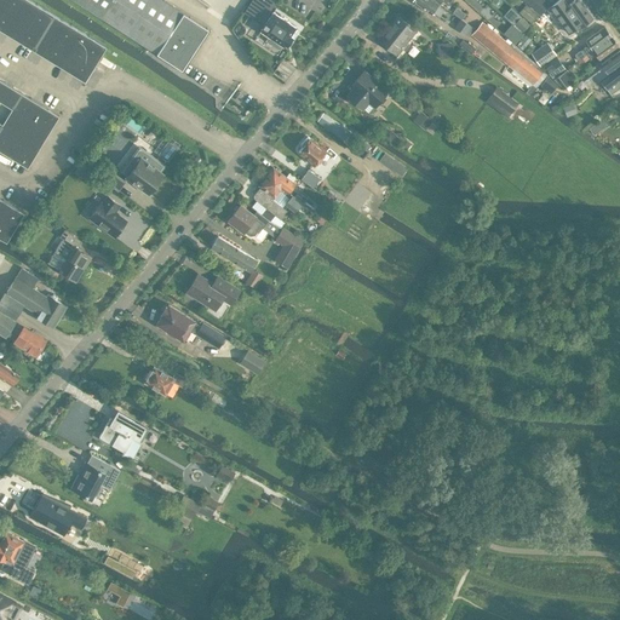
[(0,0),(0,29),(85,81),(107,45),(30,0),(0,0)]
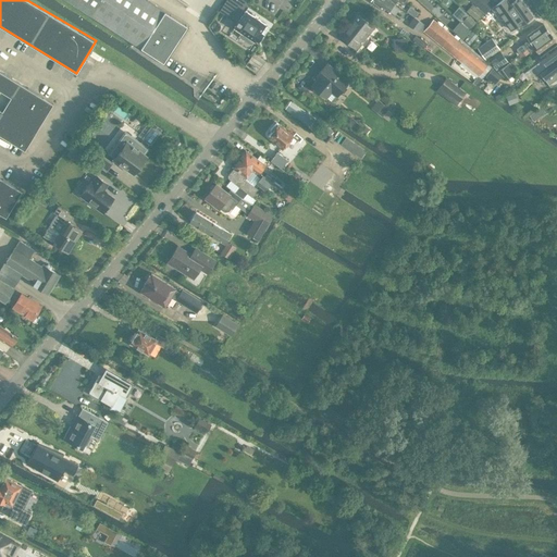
[(66,0),(163,62),(186,26),(146,0),(66,0)]
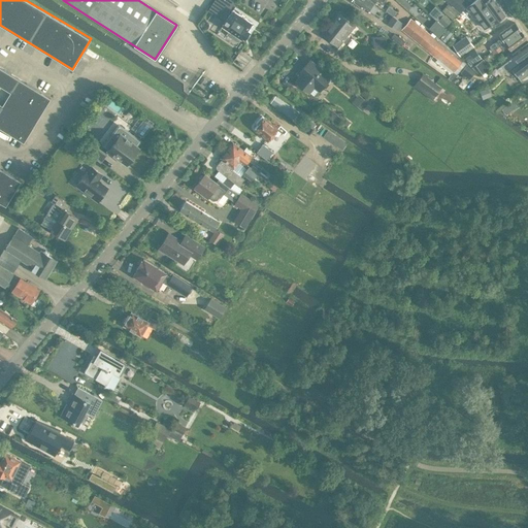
[(213,0),(207,10),(216,15),(226,1),(232,6),(235,0),(213,0)]
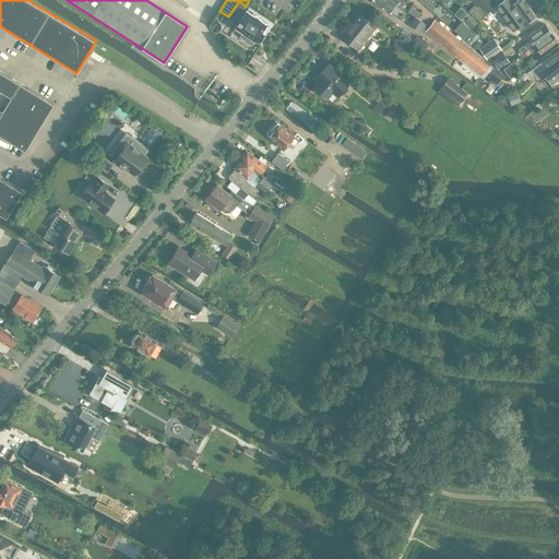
[(395,4),(396,3),(392,0),(371,0),(390,13),(391,11),(396,15),(401,9),(395,4)]
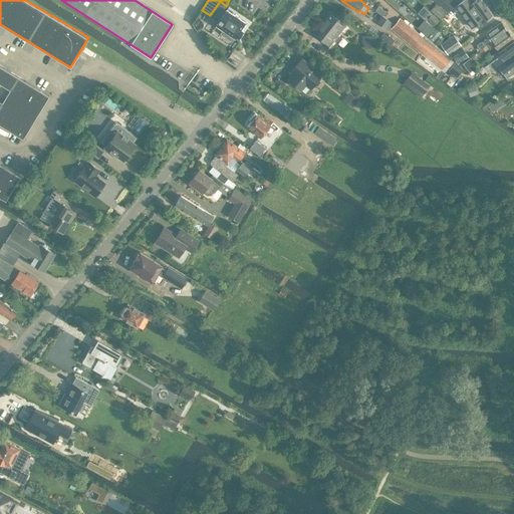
[(436,0),(436,1),(448,12),(454,4),(448,0),(436,0)]
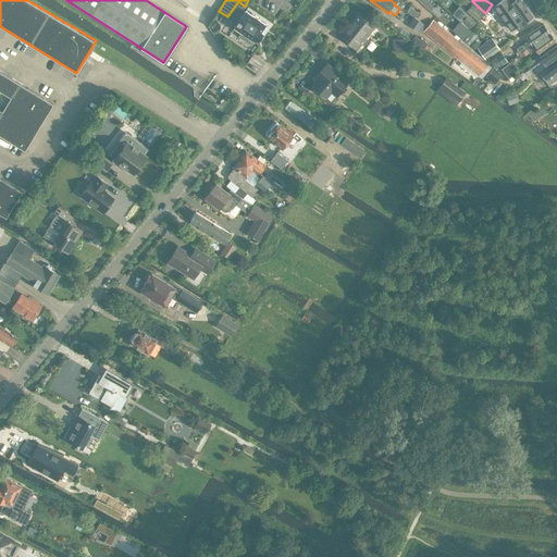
[(494,7),(491,9),(496,15),(499,13),(511,29),(518,24),(519,25),(532,15),(520,0),(502,0),(496,4),(494,7)]
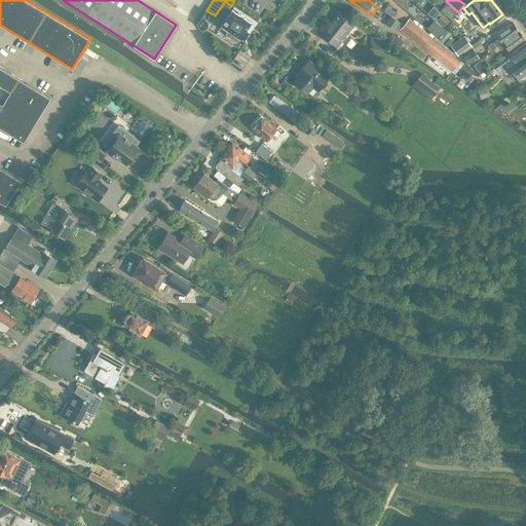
[(440,10),(450,19),(456,11),(446,3),(440,10)]
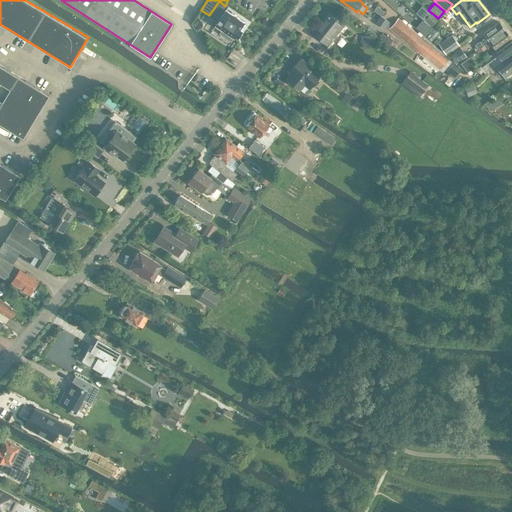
[(415,11),(431,26),(437,19),(421,5),(415,11)]
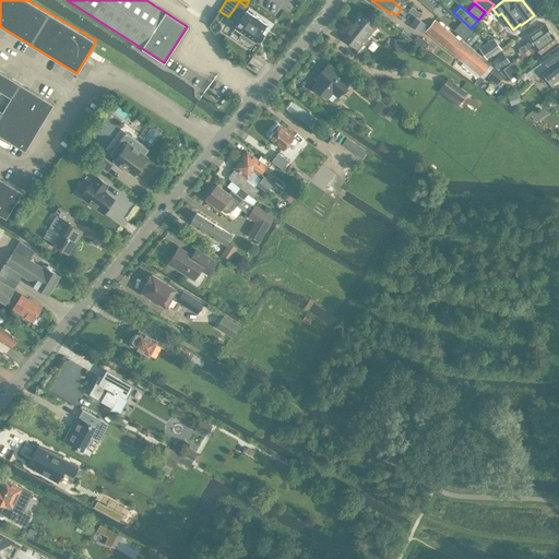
[(237,24),(235,27),(242,32),(239,36),(250,44),(253,39),(256,40),(256,39),(258,42),(264,33),(262,31),(266,24),(260,20),(261,20),(252,14),(246,10),(240,20),(239,19),(236,23),(237,24)]
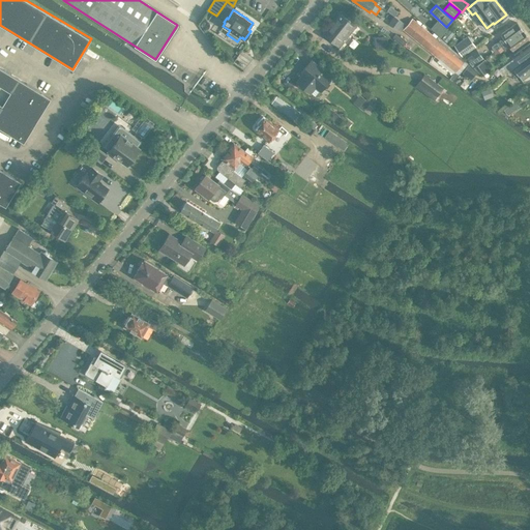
[(347,31),(350,34),(356,26),(353,24),(341,15),(324,34),(336,45),(347,31)]
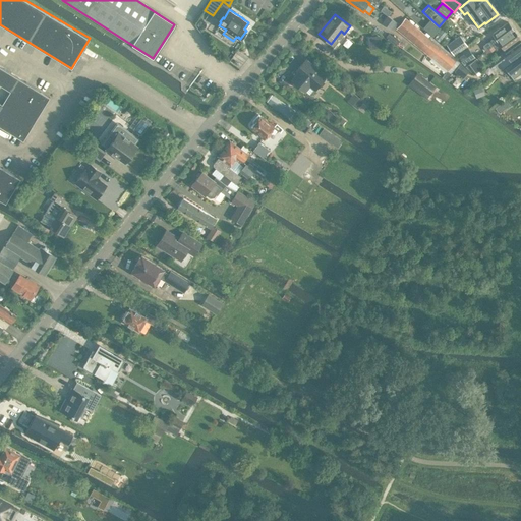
[(405,18),(397,29),(428,54),(432,57),(429,61),(446,73),(448,70),(456,61),(405,18)]
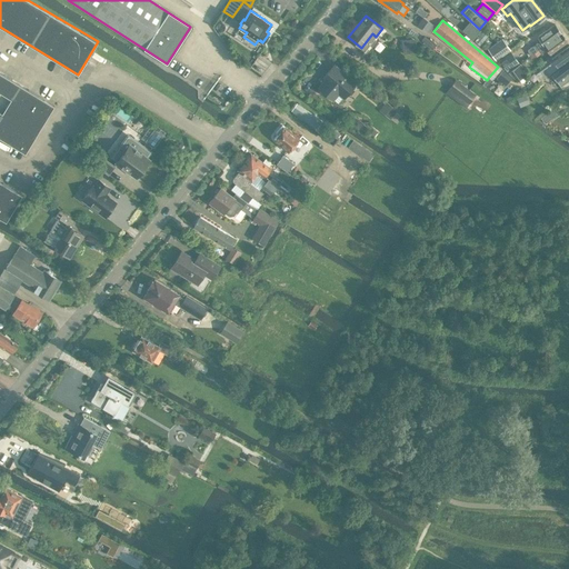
[(480,31),(469,21),(461,30),(472,39),(480,31)]
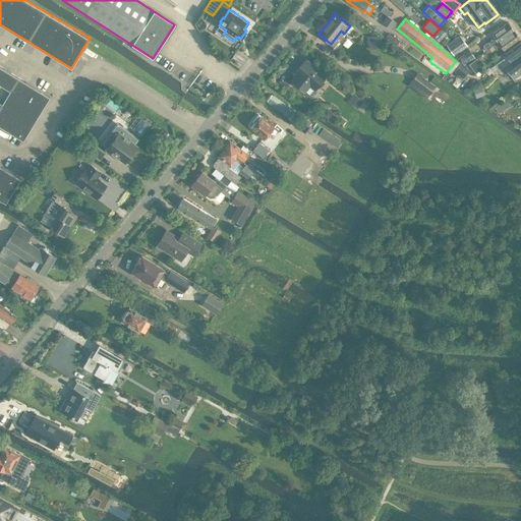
[(495,44),(514,30),(508,21),(491,33),(495,37),(486,43),(482,46),(485,50),(489,47),(495,44)]
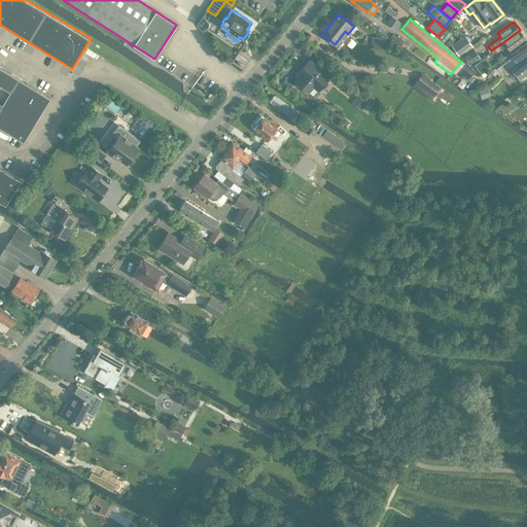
[(520,30),(500,44),(502,46),(505,44),(508,49),(525,38),(520,30)]
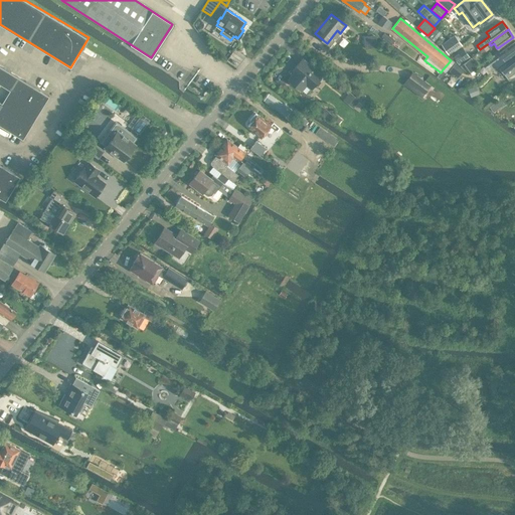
[(462,45),(455,35),(442,44),(448,54),(462,45)]
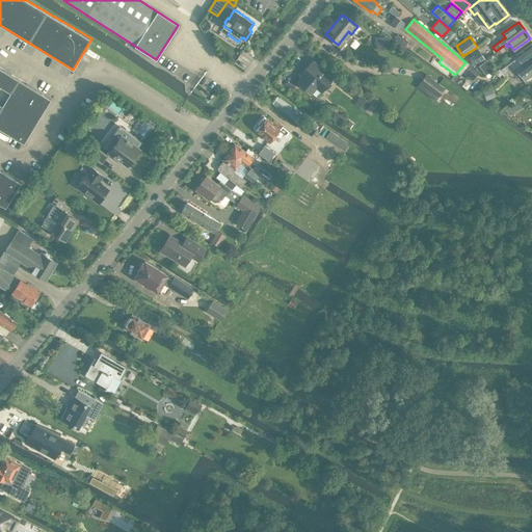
[(506,68),(501,71),(504,76),(515,68),(517,65),(526,59),(531,55),(531,42),(515,55),(519,58),(512,62),(510,62),(506,64),(506,68)]
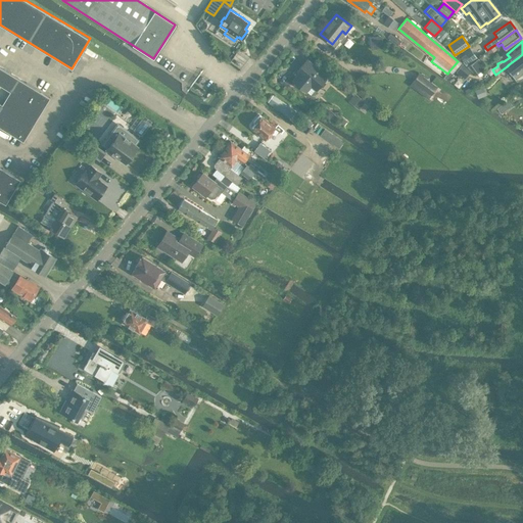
[(459,55),(466,65),(468,64),(477,58),(470,47),(459,55)]
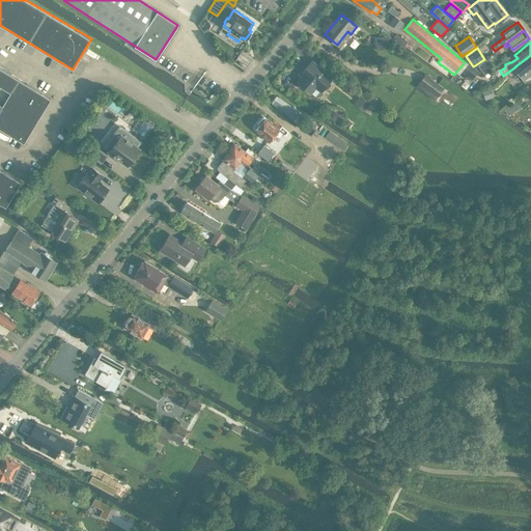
[(516,65),(514,67),(523,80),(530,74),(530,68),(530,67),(530,66),(530,55),(525,59),(516,65)]
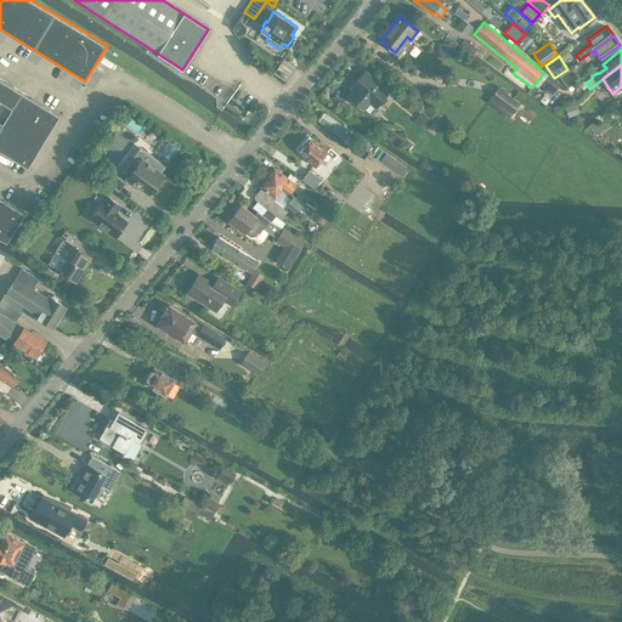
[(569,69),(555,79),(565,89),(576,80),(569,69)]
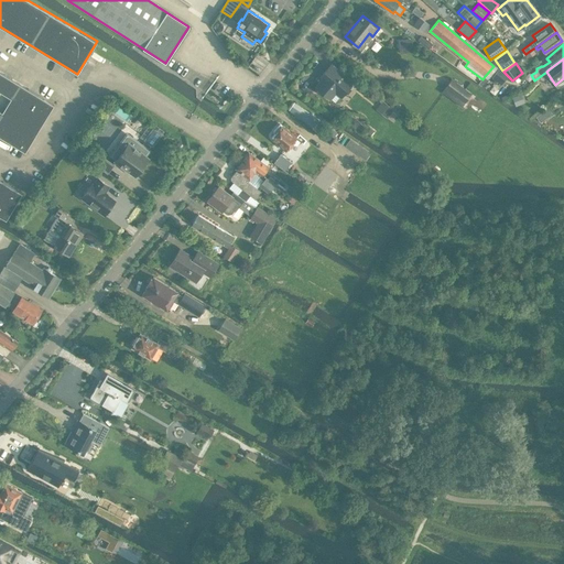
[(351,83),(331,65),(320,78),(322,80),(316,87),(329,98),(338,87),(344,93),(351,83)]
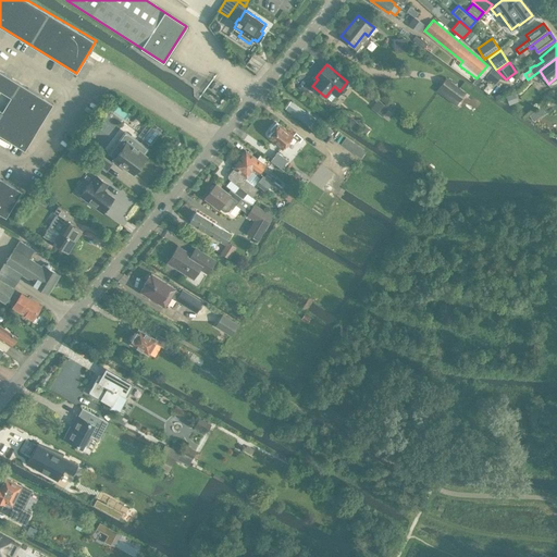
[(11,96),(45,116),(52,102),(0,70),(0,134),(24,149),(36,131),(2,110),(11,96)]
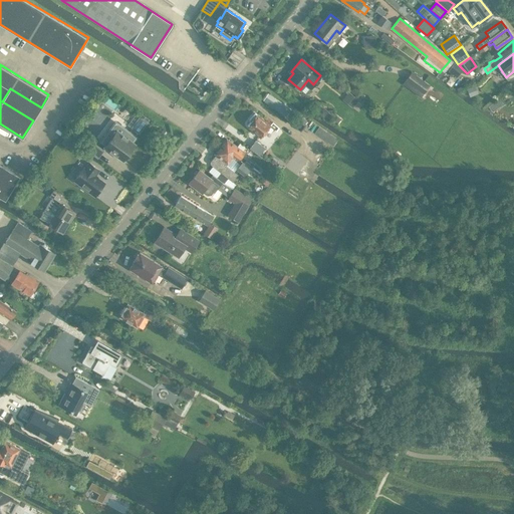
[(430,85),(412,72),(406,81),(424,94),(430,85)]
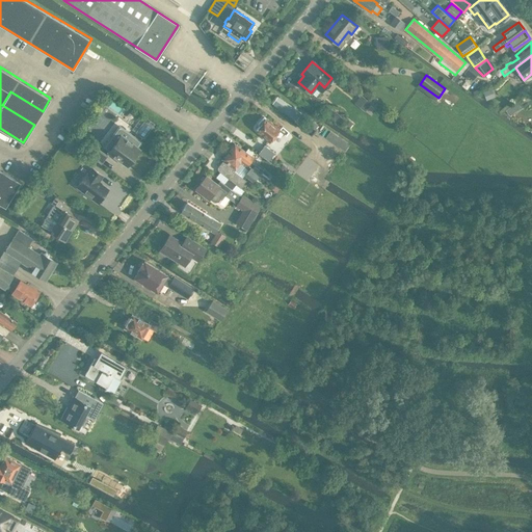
[(356,100),(368,108),(371,103),(361,95),(356,100)]
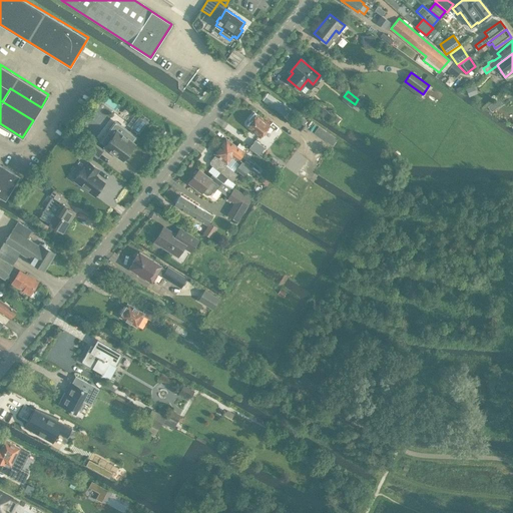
[(286,114),(290,108),(268,93),(264,99),(286,114)]
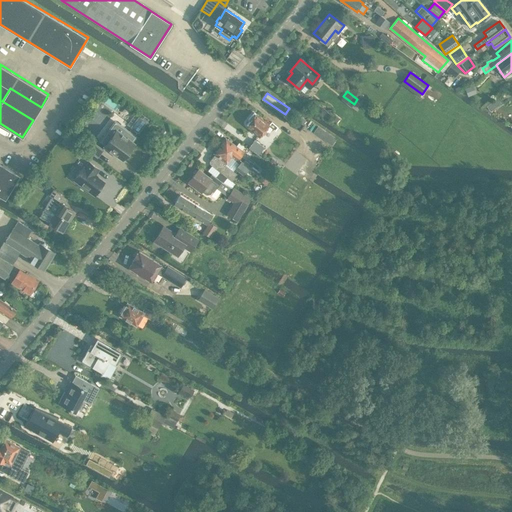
[(494,100),(486,106),(490,111),(498,106),(494,100)]
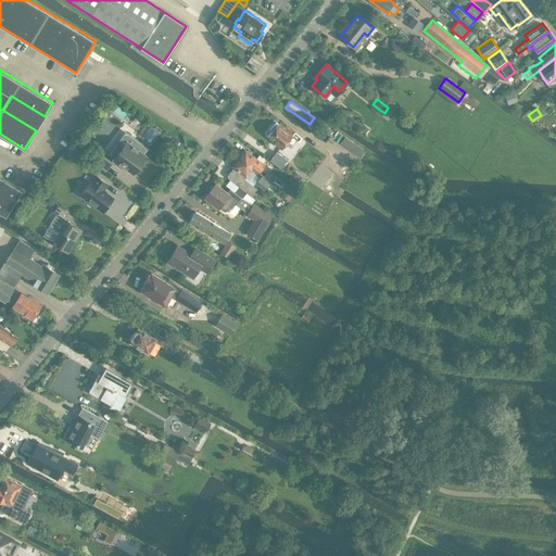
[(350,126),(355,121),(349,115),(343,122),(350,127),(350,126)]
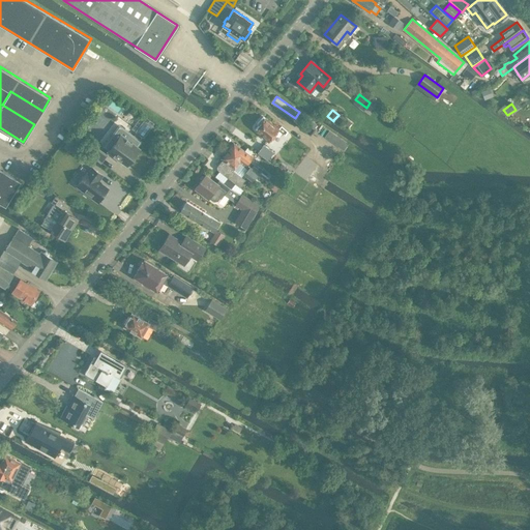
[(263,116),(257,123),(259,125),(255,129),(269,141),(271,139),(273,140),(274,138),(273,137),(278,129),(263,116)]
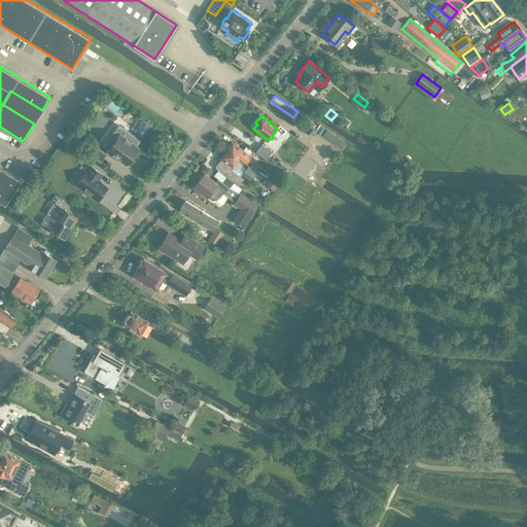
[(117,127),(104,145),(109,148),(107,150),(108,150),(126,164),(138,147),(135,145),(139,140),(135,137),(136,136),(138,132),(142,135),(150,124),(143,118),(135,130),(132,134),(132,135),(120,127),(117,127)]
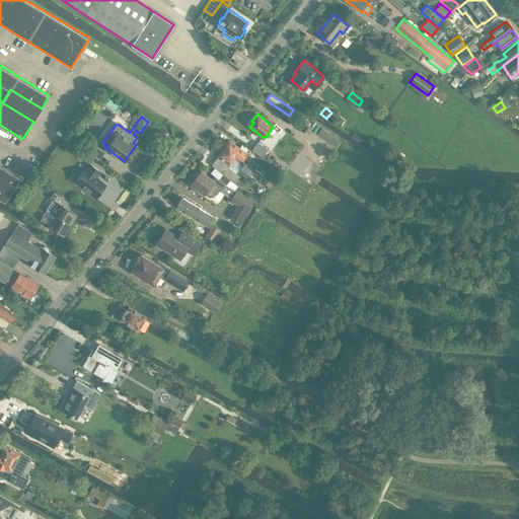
[(305,119),(302,123),(306,127),(310,122),(305,119)]
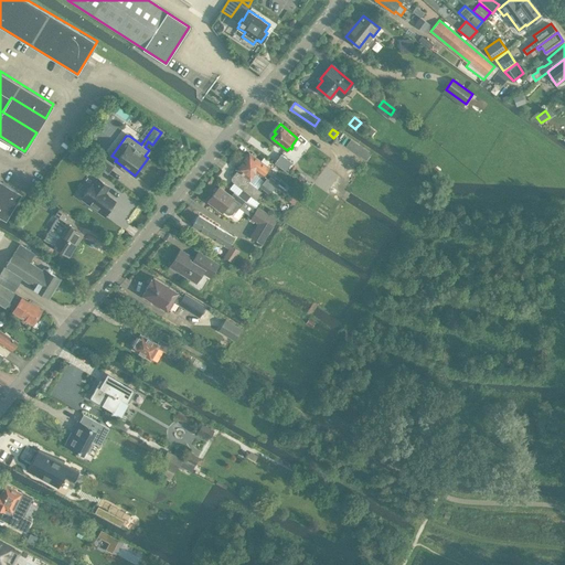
[(364,150),(363,149),(350,140),(347,145),(360,155),(366,160),(371,155),(372,152),(366,148),(364,150)]
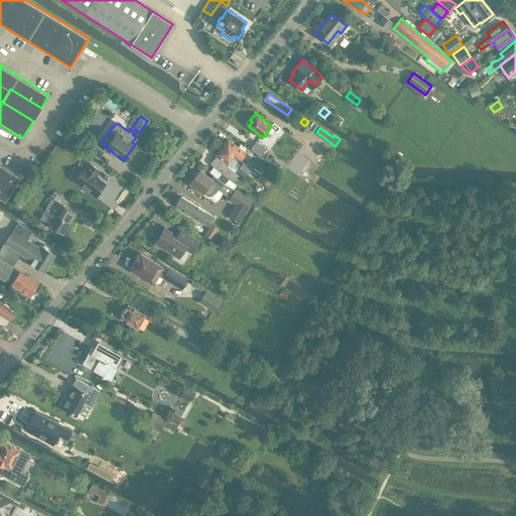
[(227,139),(221,147),(234,157),(233,158),(242,165),(250,171),(252,168),(253,169),(256,165),(252,162),(251,163),(244,158),(244,157),(243,156),(245,153),(243,151),(246,147),(241,143),(238,147),(227,139)]
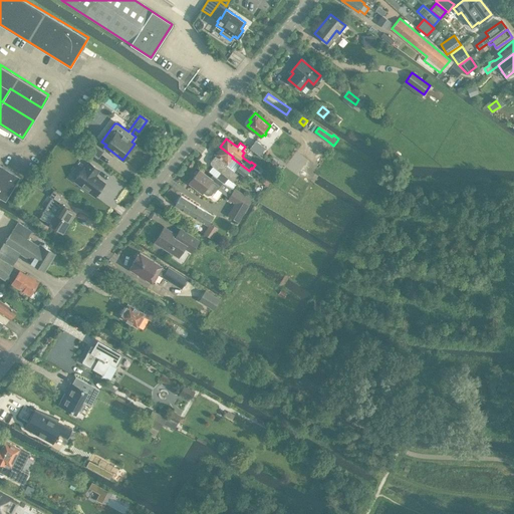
[(259,155),(265,148),(256,141),(250,148),(259,155)]
